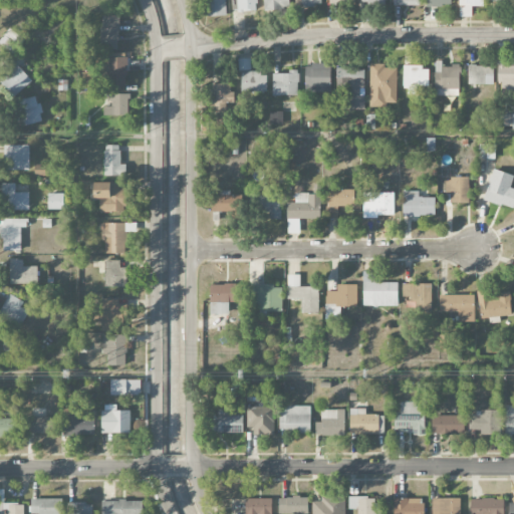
[(226,15),(225,0),(207,0),(208,16),(226,15)]
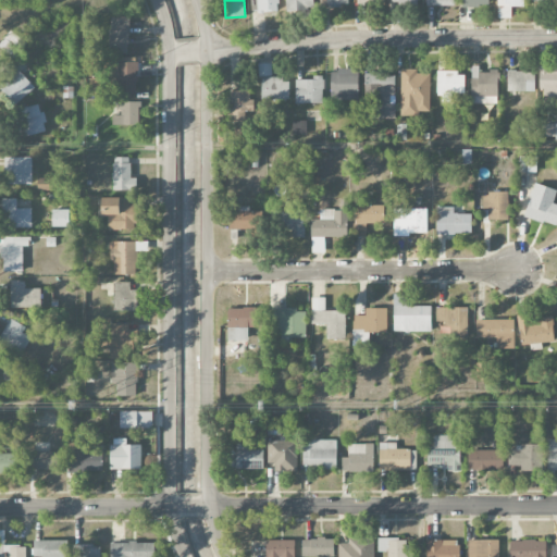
[(250,0),(251,12),(279,11),(277,0),(250,0)]
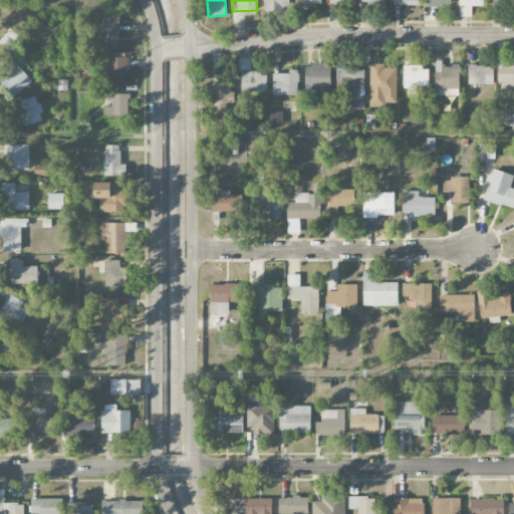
[(289,8),(288,0),(263,0),(264,9),(289,8)]
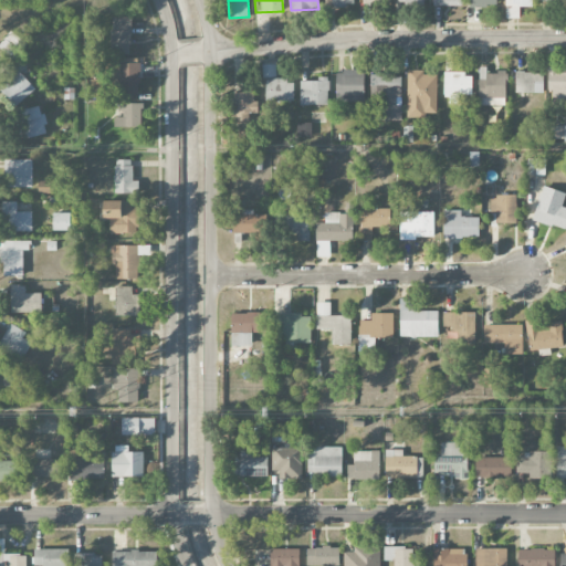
[(532,0),(505,0),(505,18),(520,18),(520,7),(532,7),(532,0)]
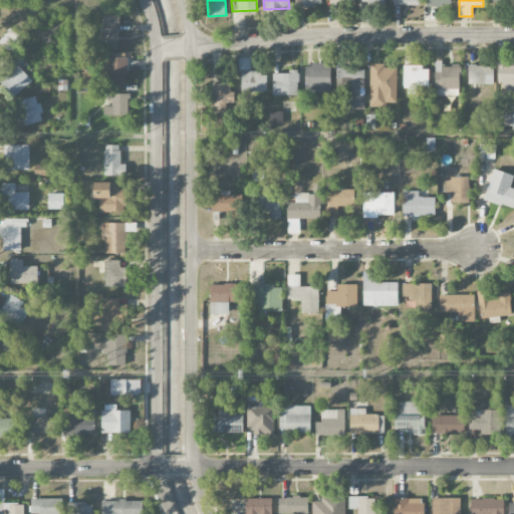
[(118,15),(102,15),(102,27),(98,27),(98,49),(118,49),(118,15)]
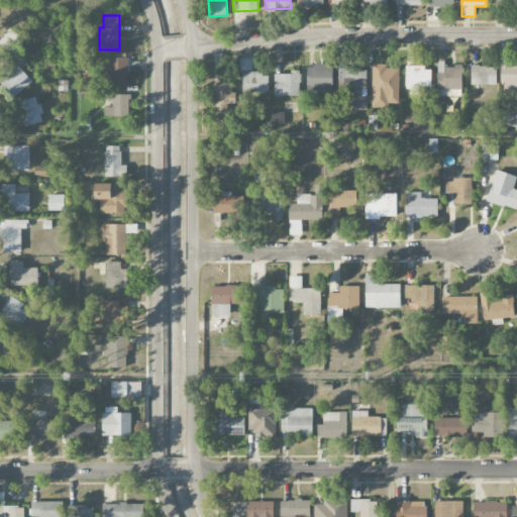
[(0,39),(0,45),(12,55),(24,37),(10,27),(0,39)]
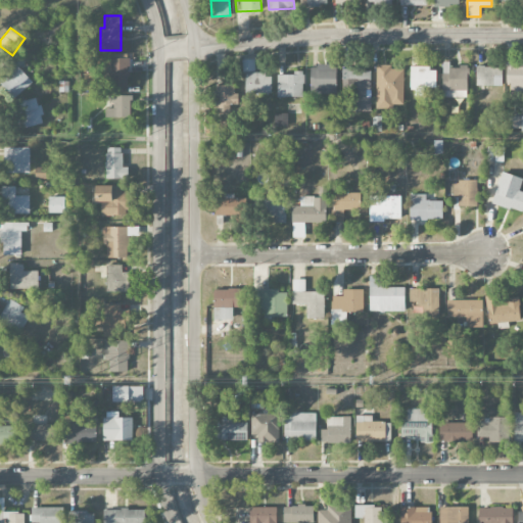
[(129,86),(129,53),(110,53),(110,72),(105,72),(105,87),(129,86)]
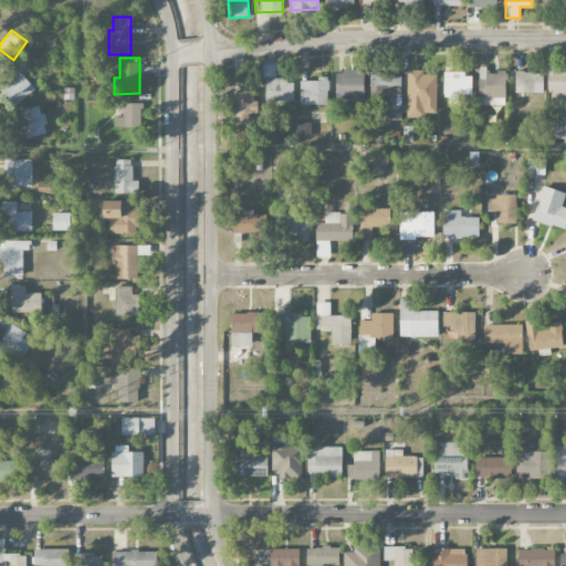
[(565,70),(557,71),(558,58),(549,58),(548,98),(565,98),(565,70)]
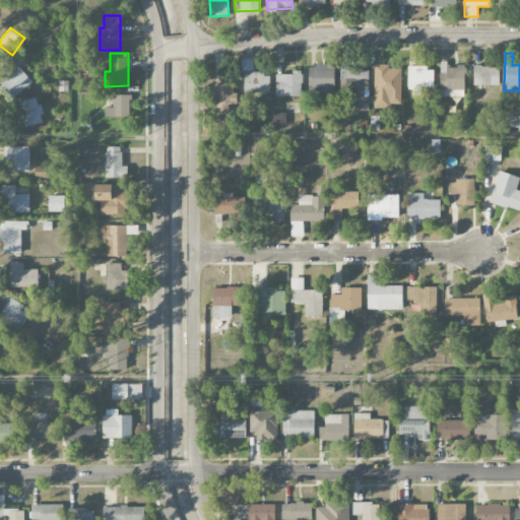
[(270,92),(269,73),(254,73),(253,59),(242,59),(243,92),(270,92)]
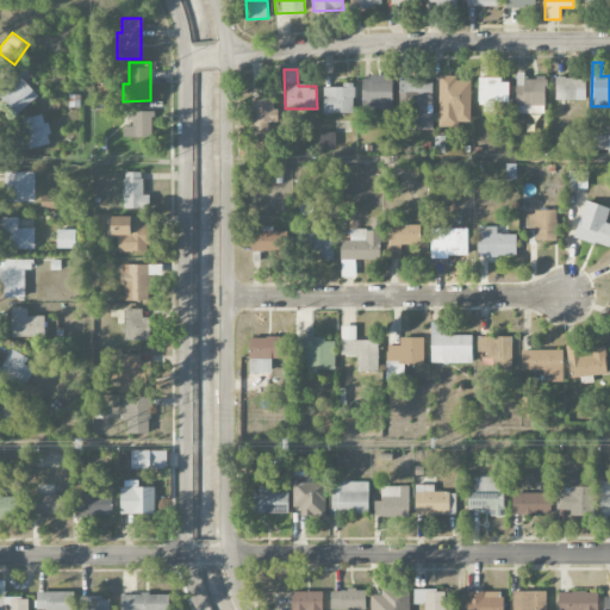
[(545,113),(546,78),(524,78),(524,72),(516,72),(516,113),(545,113)]
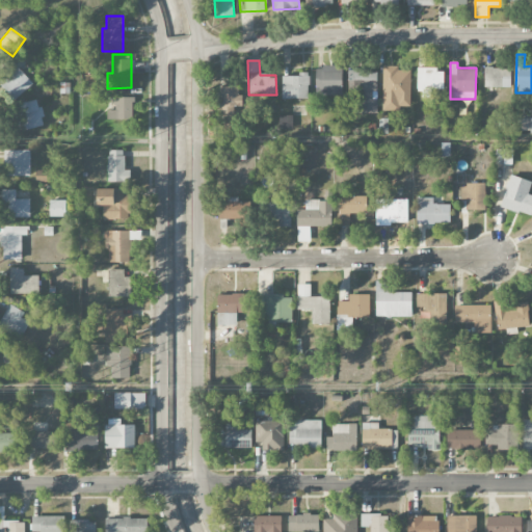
[(0,84),(15,100),(33,83),(15,63),(0,76),(0,84)]
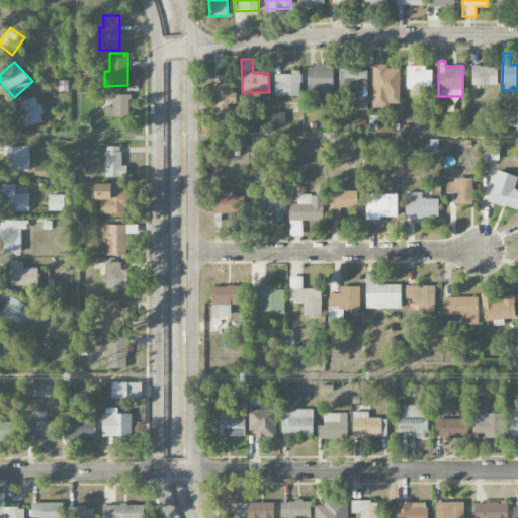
[(390,107),(390,103),(400,103),(401,68),(389,68),(389,64),(372,64),(371,107),(390,107)]
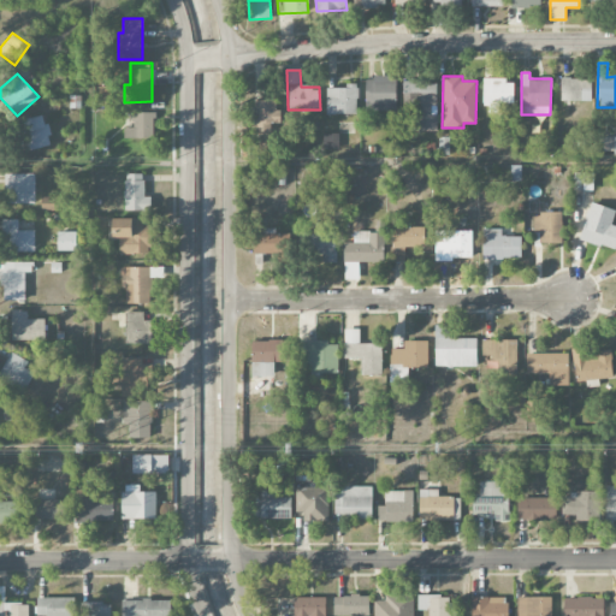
[(397,77),(365,77),(365,111),(396,111),(397,77)]
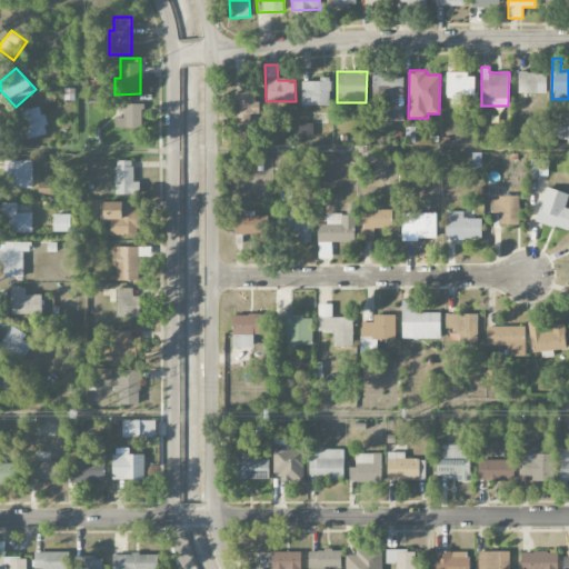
[(475,73),(448,72),(447,105),(461,105),(461,95),(475,96),(475,73)]
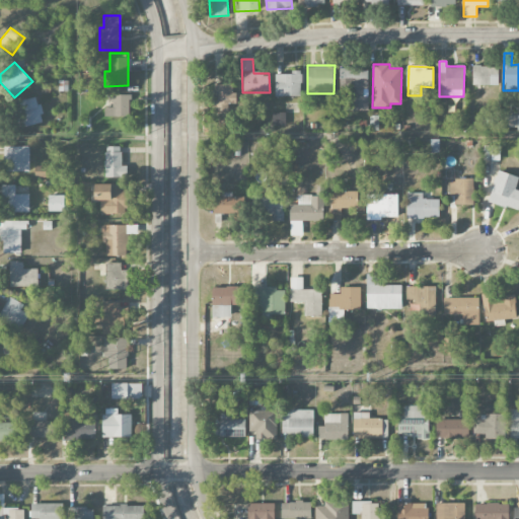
[(499,67),(472,66),(471,85),(498,85),(499,67)]
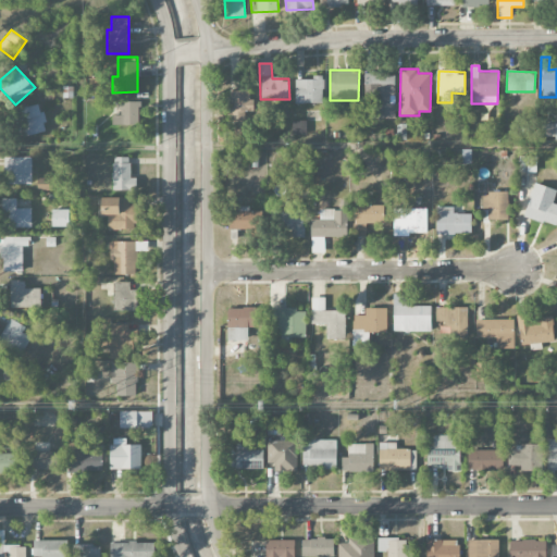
[(396,118),(394,74),(363,75),(364,104),(369,104),(369,119),(396,118)]
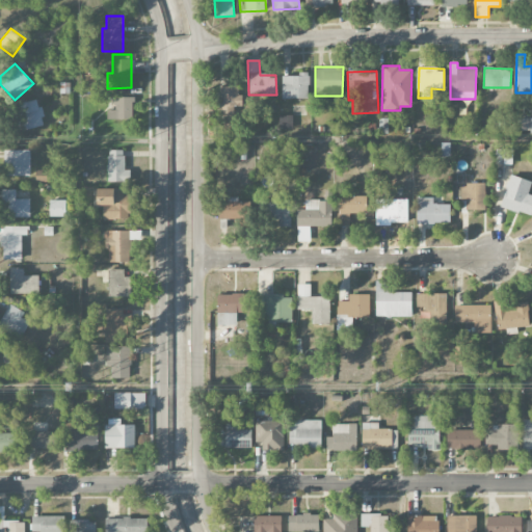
[(308,98),(308,75),(281,75),(281,99),(308,98)]
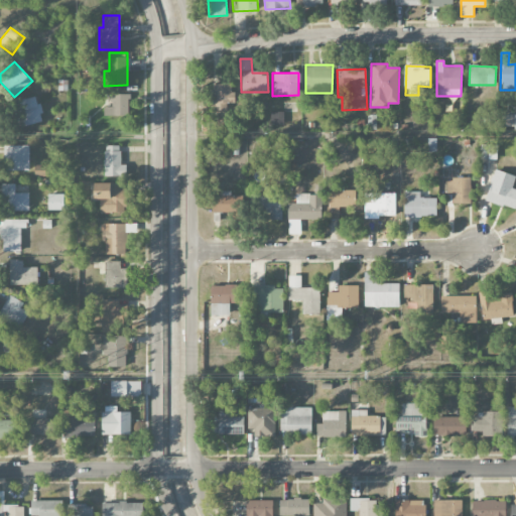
[(233,103),(234,85),(213,84),(213,110),(228,110),(228,103),(233,103)]
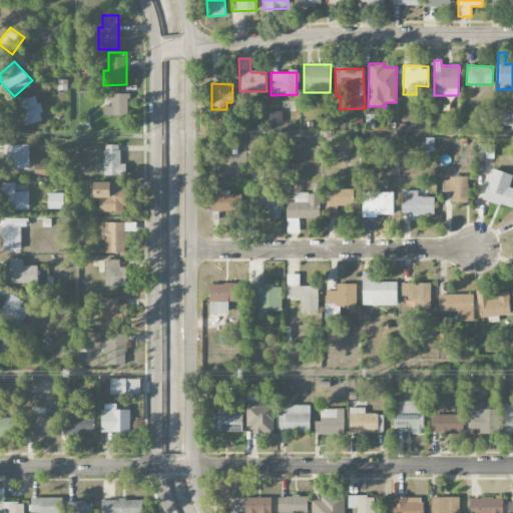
[(128,114),(127,93),(105,93),(105,115),(128,114)]
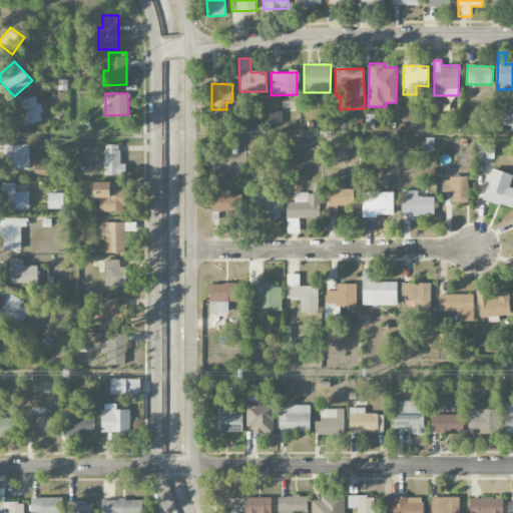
[(42,121),(37,96),(19,99),(25,125),(42,121)]
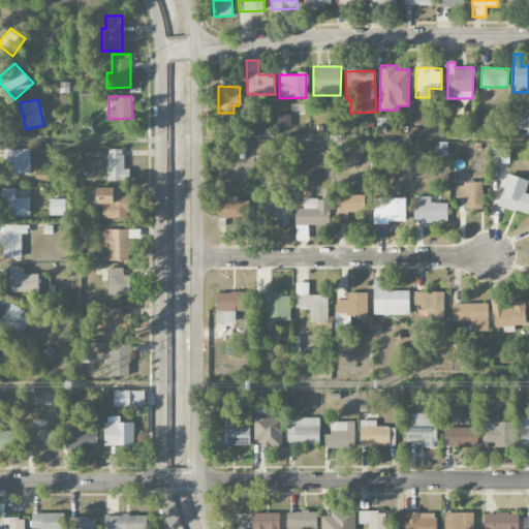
[(290,115),(278,115),(278,128),(290,128),(290,115)]
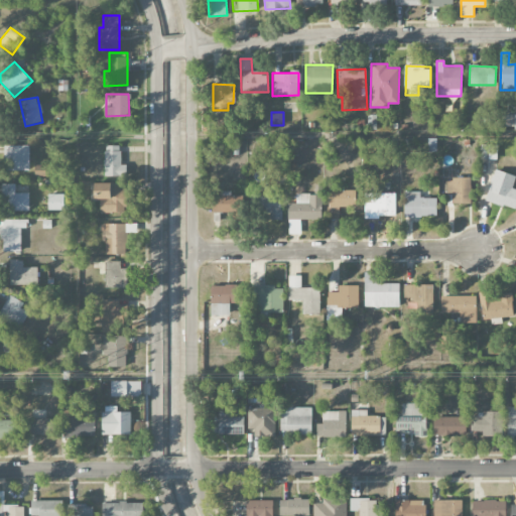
[(513,115),(503,115),(503,127),(513,126),(513,115)]
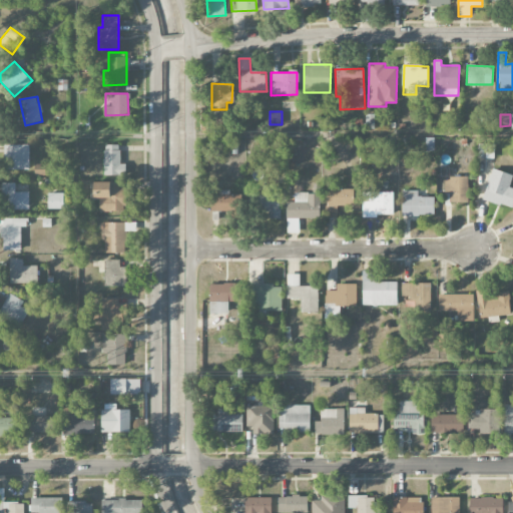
[(29,144),(4,144),(4,169),(29,169),(29,144)]
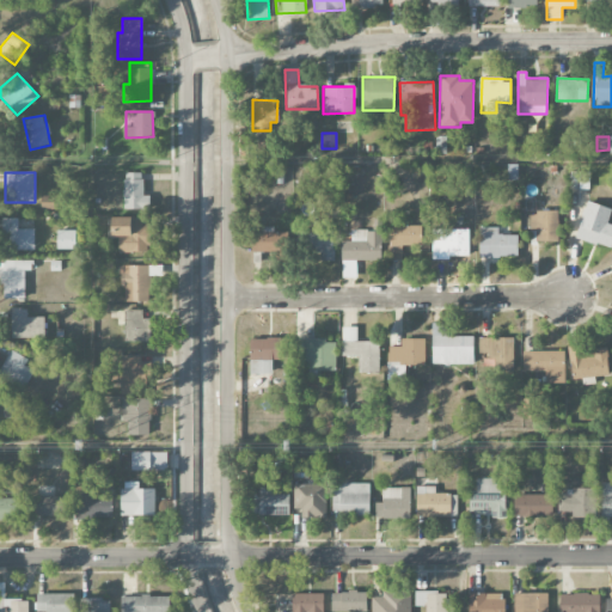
[(142,172),(123,173),(123,209),(150,208),(150,195),(144,195),(142,172)]
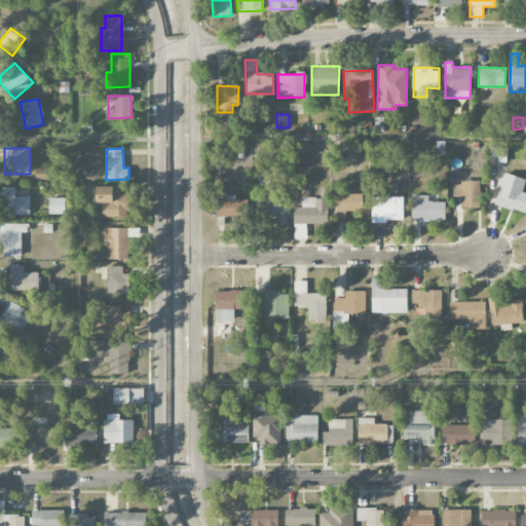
[(34,167),(34,180),(49,180),(49,167),(34,167)]
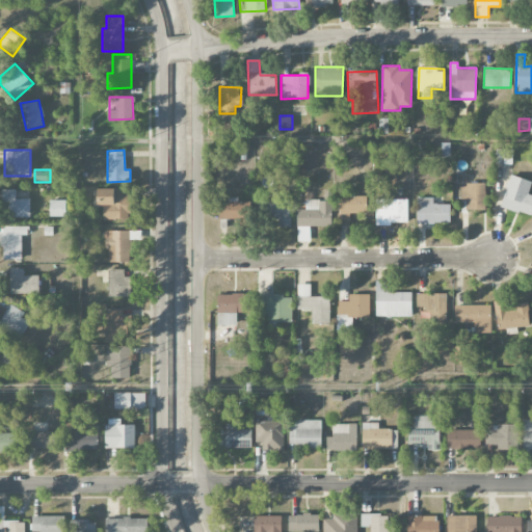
[(531,194),(528,194),(531,181),(510,175),(501,207),(531,215),(531,194)]
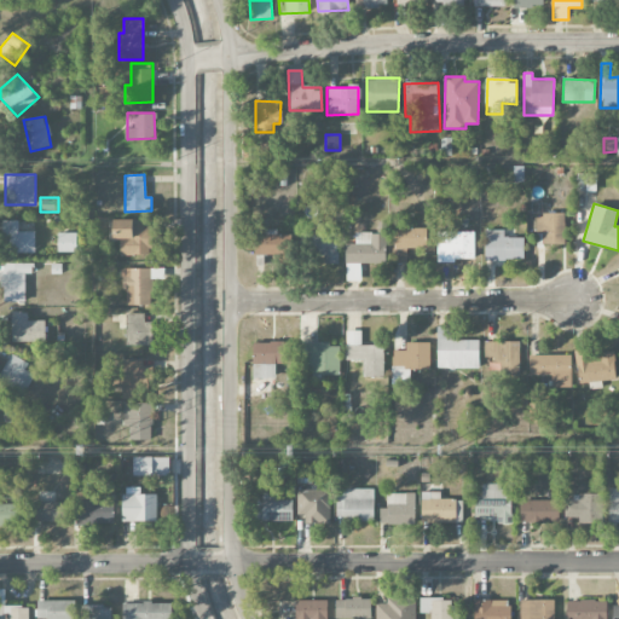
[(563,214),(536,214),(536,233),(543,233),(543,244),(565,244),(563,214)]
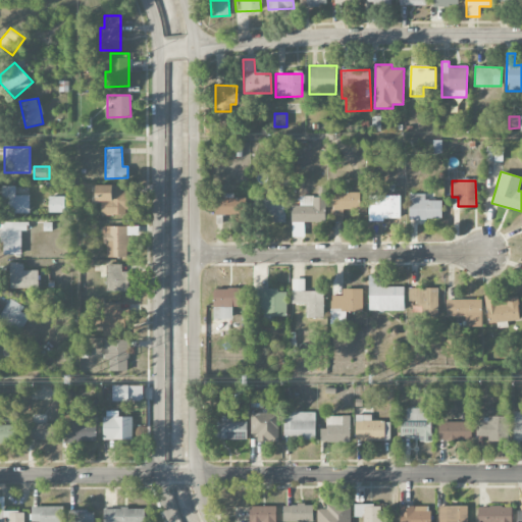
[(100,202),(100,215),(126,215),(126,186),(92,185),(91,201),(100,202)]
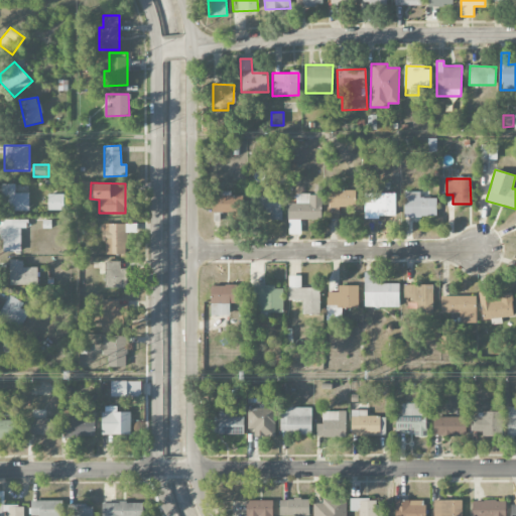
[(16,183),(3,183),(2,210),(29,211),(30,192),(16,192),(16,183)]
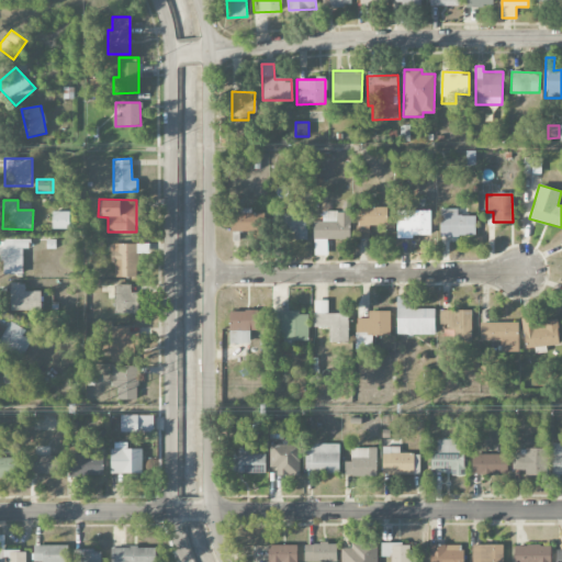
[(296,213),(295,204),(283,204),(284,238),(307,237),(306,212),(296,213)]
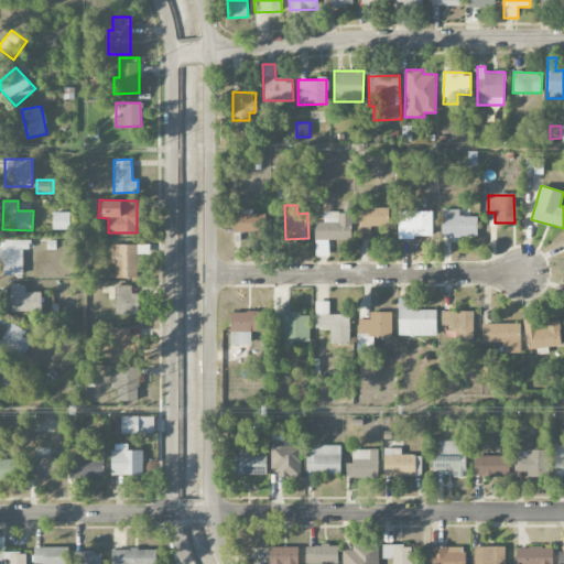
[(389,207),(359,208),(359,227),(389,227),(389,207)]
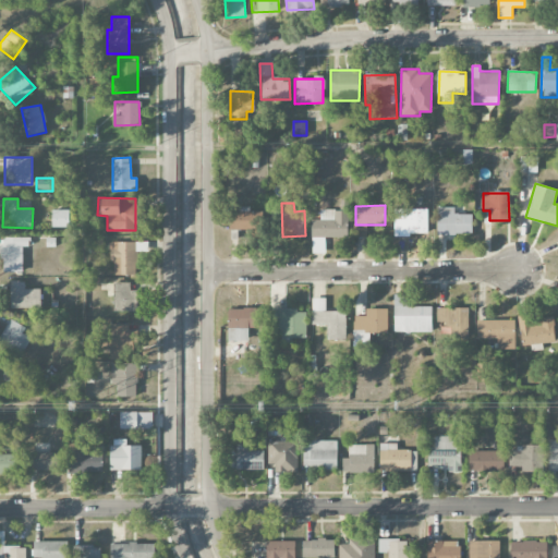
[(455,214),(453,207),(437,207),(437,234),(472,234),(472,213),(455,214)]
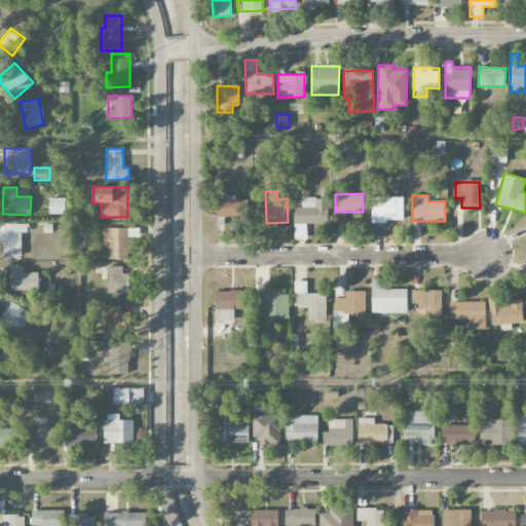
[(385,213),(385,219),(403,220),(404,197),(373,196),(372,212),(385,213)]
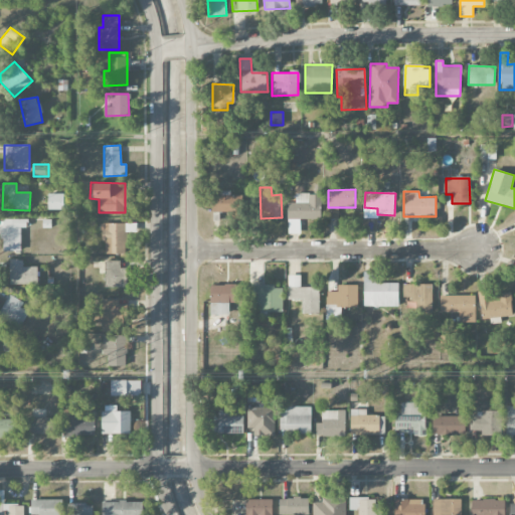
[(64,194),(46,193),(46,209),(63,209),(64,194)]
